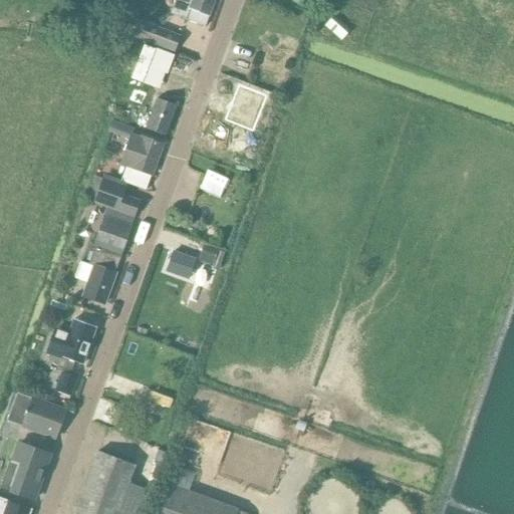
[(175,0),(171,14),(206,27),(209,17),(215,0),(175,0)]
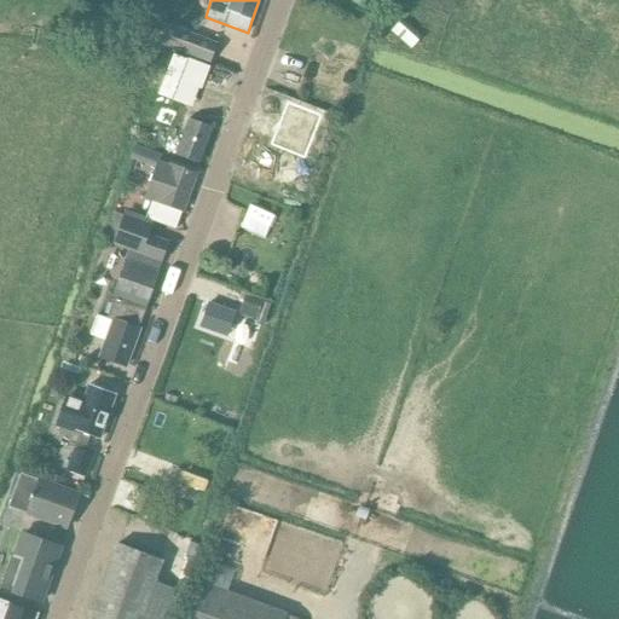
[(391,33),(411,50),(422,36),(401,19),(391,33)]
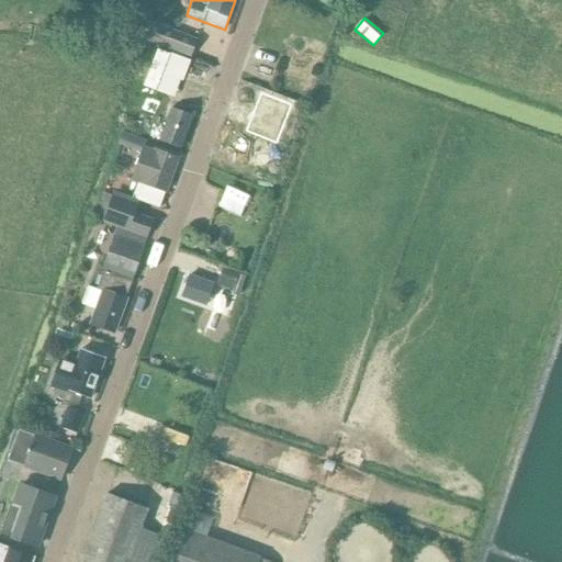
[(198,40),(147,21),(141,37),(191,57),(198,40)]
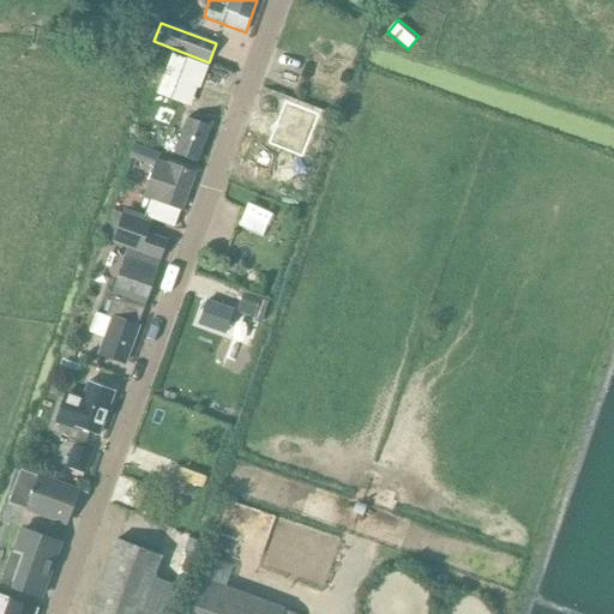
[(296,95),(324,106),(339,60),(313,50),(296,95)]
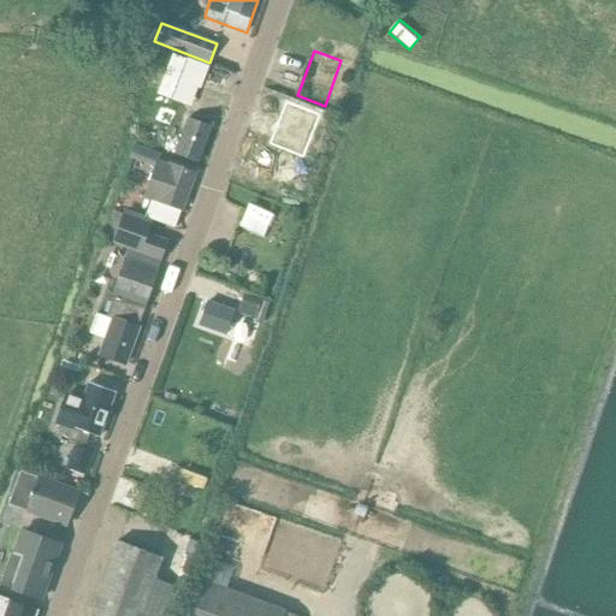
[(160,106),(146,141),(170,150),(170,149),(176,150),(173,155),(197,164),(212,128),(182,117),(183,114),(160,106)]
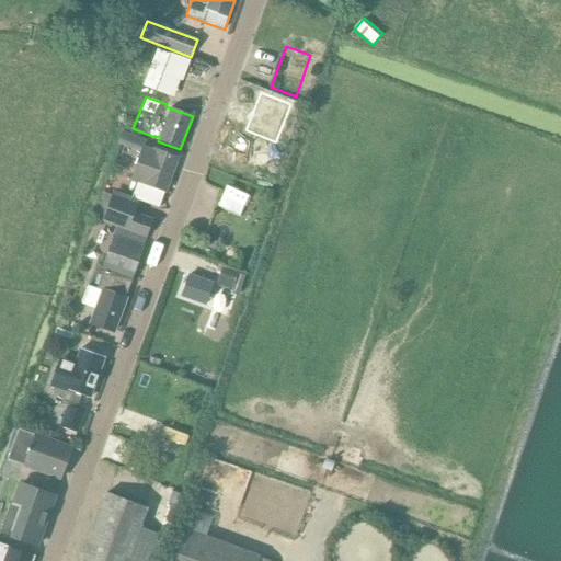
[(133,198),(159,208),(165,191),(167,191),(178,158),(142,146),(130,181),(138,183),(133,198)]
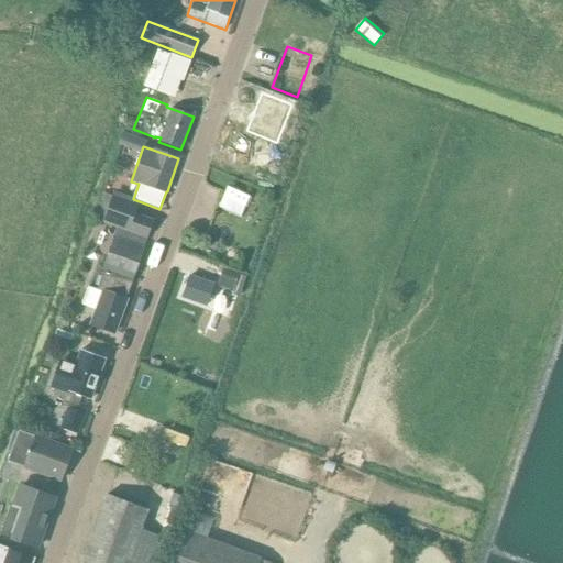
[(132,216),(136,203),(110,196),(101,221),(128,230),(128,232),(148,239),(154,223),(132,216)]
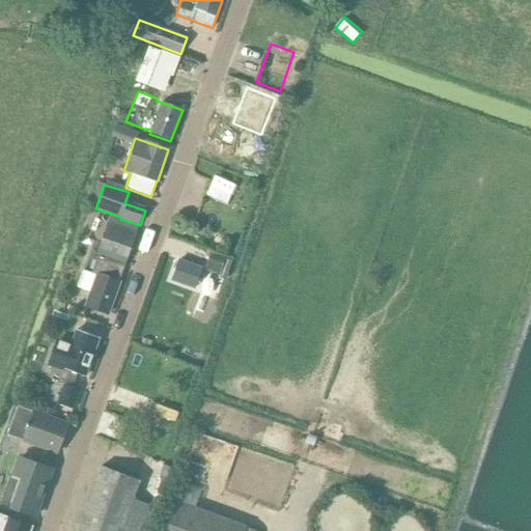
[(119,280),(137,233),(108,223),(106,227),(98,255),(91,273),(84,271),(78,288),(90,292),(86,306),(108,314),(120,280),(119,280)]
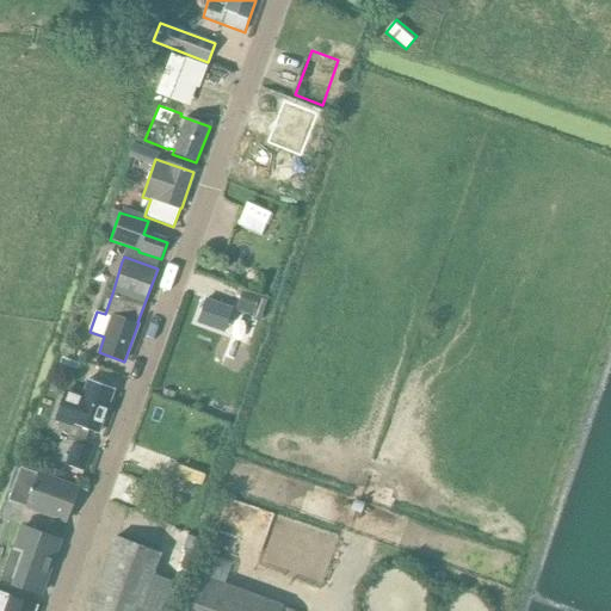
[(193,323),(226,335),(234,313),(202,301),(193,323)]
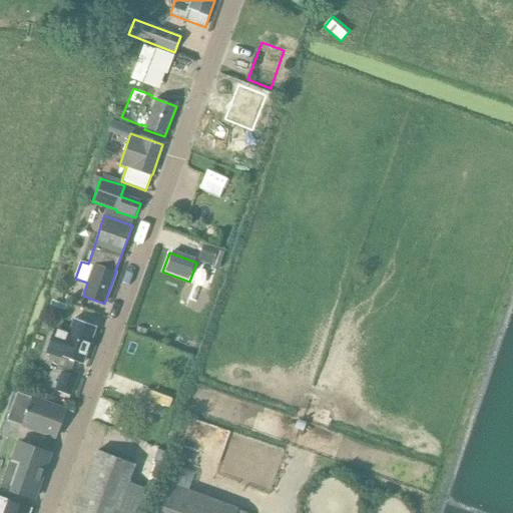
[(56,369),(63,371),(70,374),(74,362),(82,364),(95,326),(74,319),(67,337),(54,332),(47,352),(60,357),(56,369)]
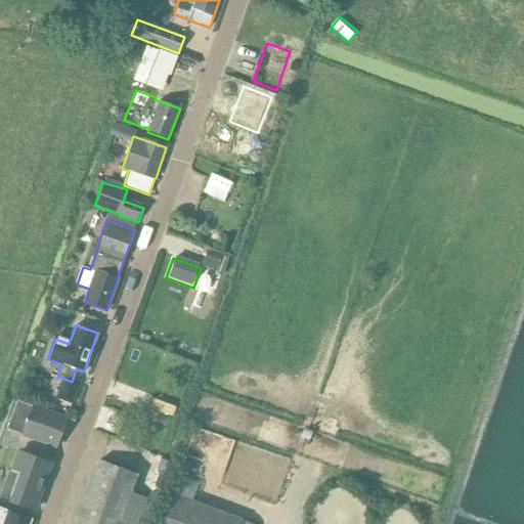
[(72,404),(79,385),(72,382),(64,379),(57,398),(72,404)]
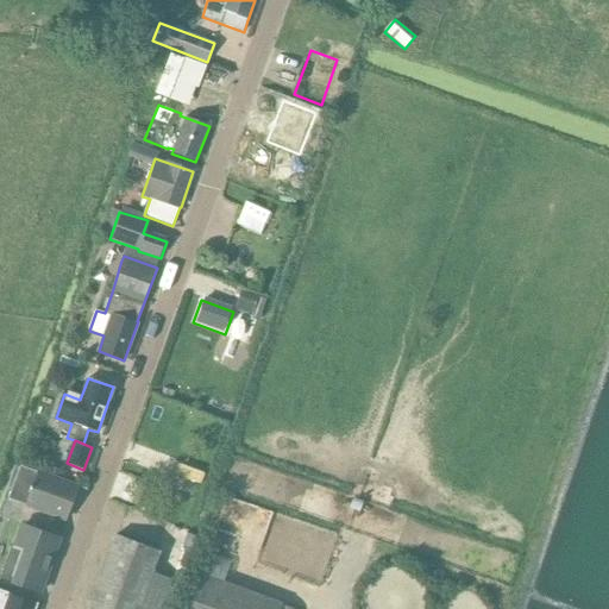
[(157,449),(136,508),(168,520),(190,462),(157,449)]
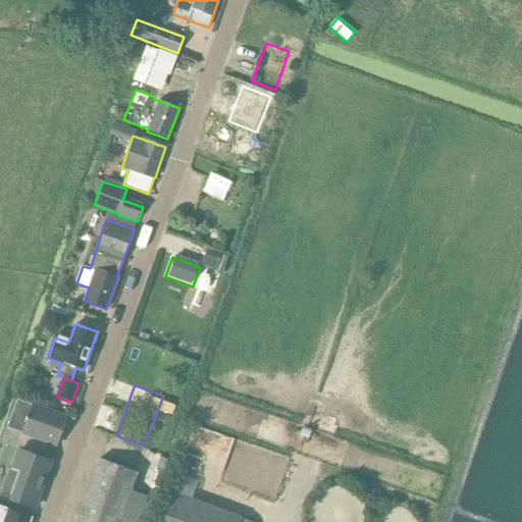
[(40,408),(18,400),(8,428),(56,445),(66,417),(40,408)]
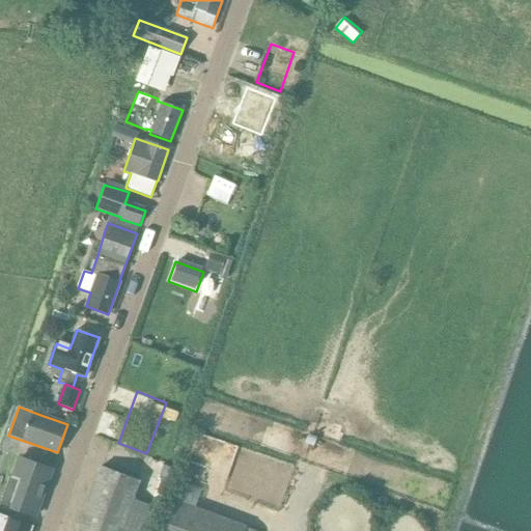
[(43,408),(40,415),(55,420),(57,413),(43,408)]
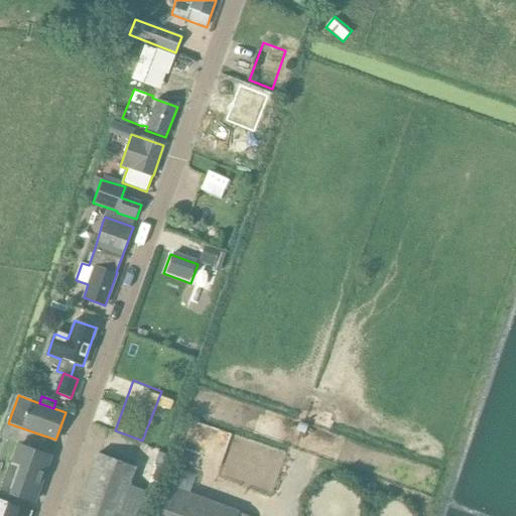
[(13,493),(33,500),(44,470),(49,456),(20,445),(14,461),(24,464),(13,493)]
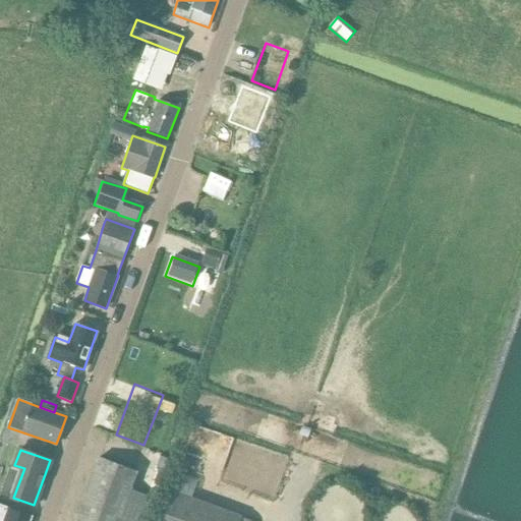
[(99,457),(75,520),(119,520),(138,472),(99,457)]
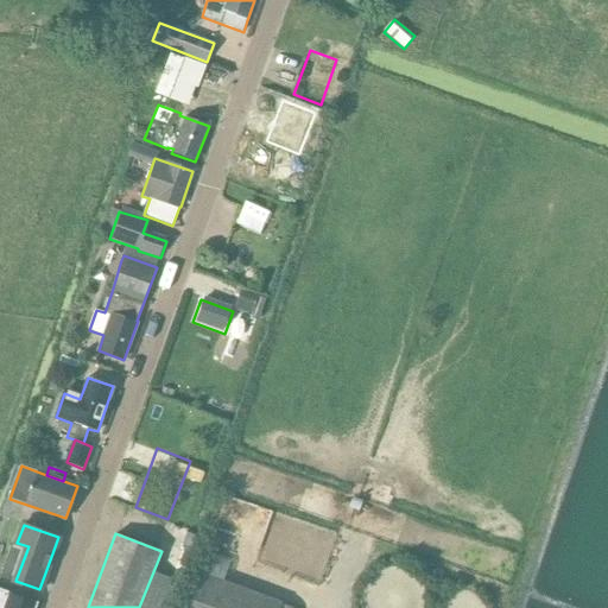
[(200,571),(187,607),(280,607),(284,602),(200,571)]
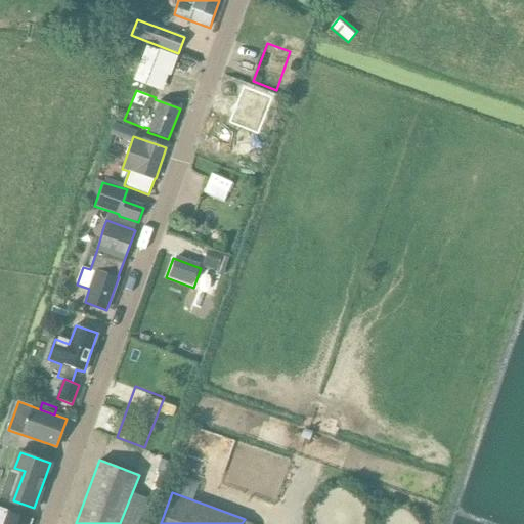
[(27,523),(29,521),(8,514),(4,523),(27,523)]
